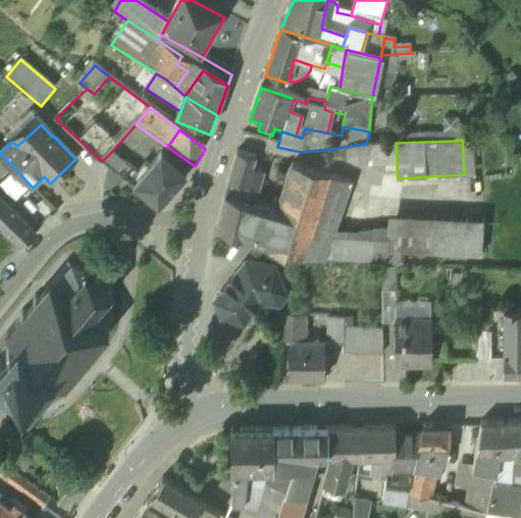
[(396,143),(370,144),(371,167),(397,165),(396,143)]
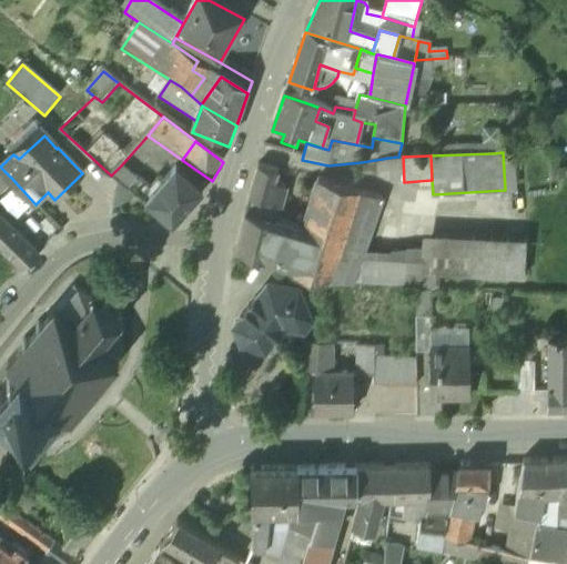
[(403,157),(388,158),(390,177),(390,182),(404,182),(403,157)]
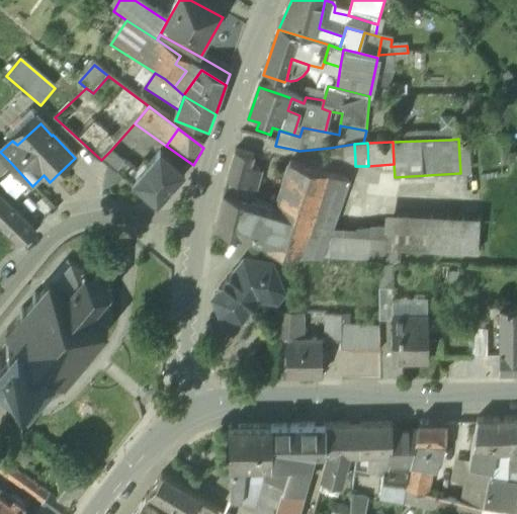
[(354,144),(342,146),(344,161),(355,161),(354,144)]
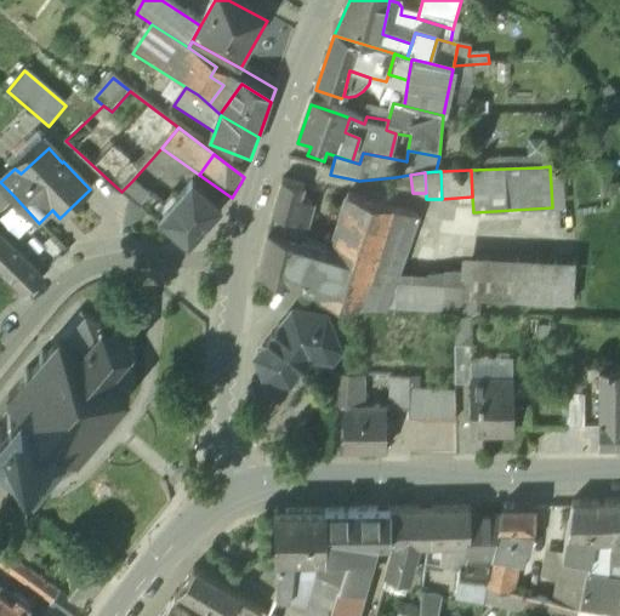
[(410,175),(396,177),(397,192),(413,193),(410,175)]
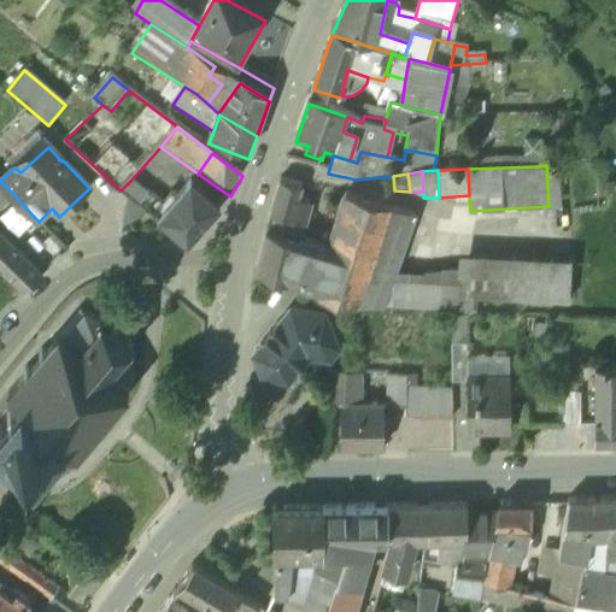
[(0,181),(0,180),(0,206),(13,194),(0,181)]
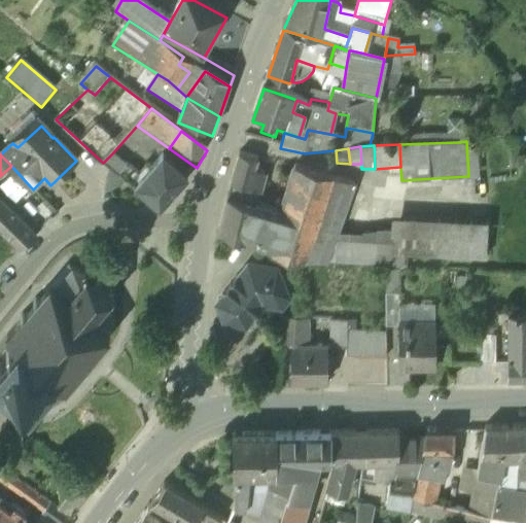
[(103,163),(119,177),(128,168),(112,153),(103,163)]
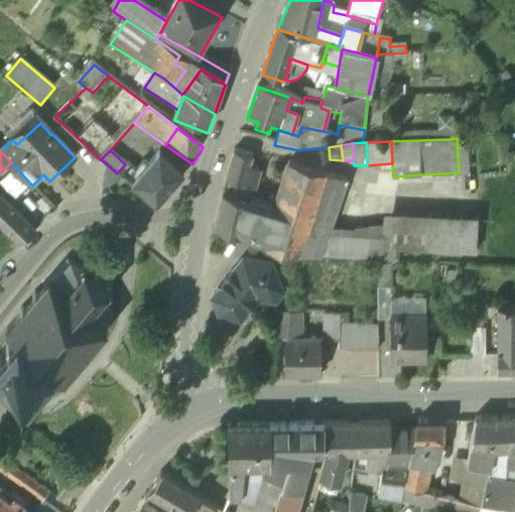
[(252,159),(235,153),(226,183),(253,192),(256,178),(258,172),(249,170),(252,159)]
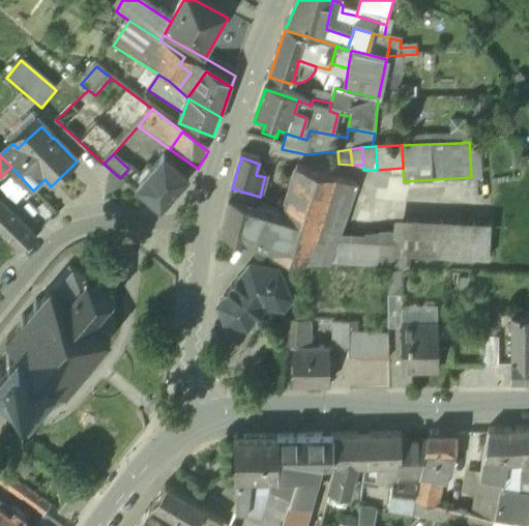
[(151,174),(136,192),(160,212),(162,212),(189,181),(165,161),(151,174)]
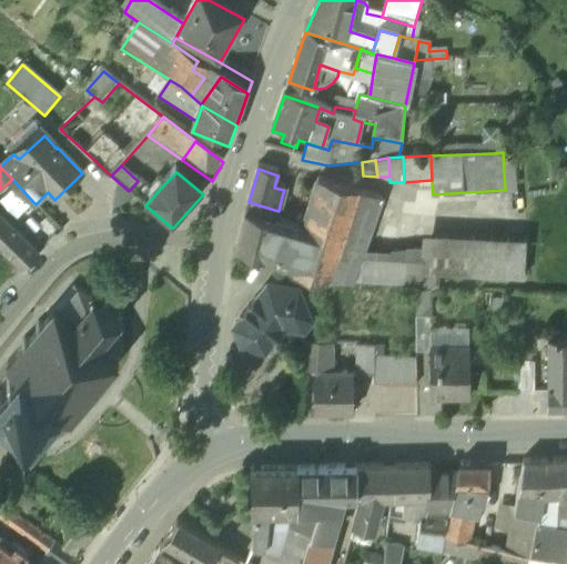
[(150,192),(138,181),(129,191),(145,205),(162,187),(159,183),(150,192)]
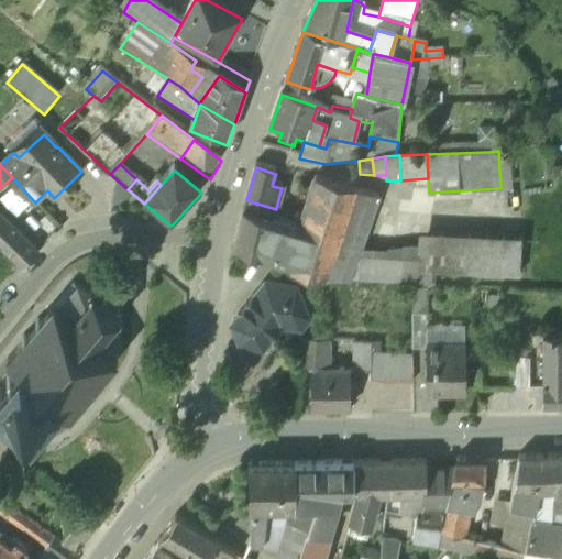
[(376,198),(315,181),(308,203),(304,217),(299,231),(293,252),(295,252),(287,272),(318,282),(348,283),(355,258),(376,198)]
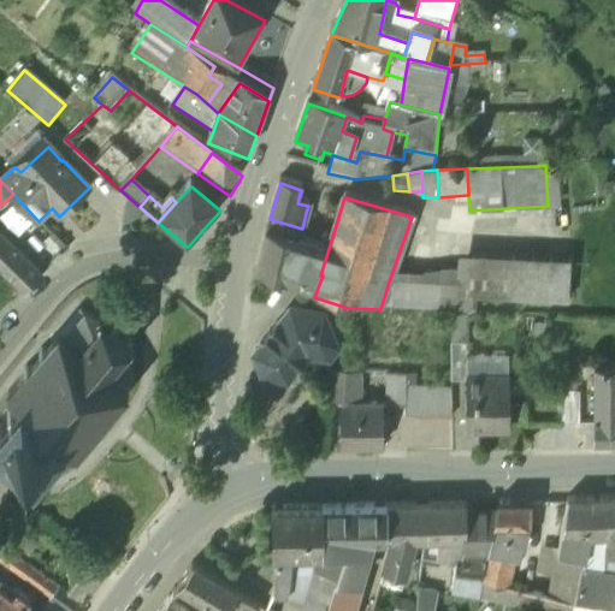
[(306,213),(302,229),(332,237),(337,221),(306,213)]
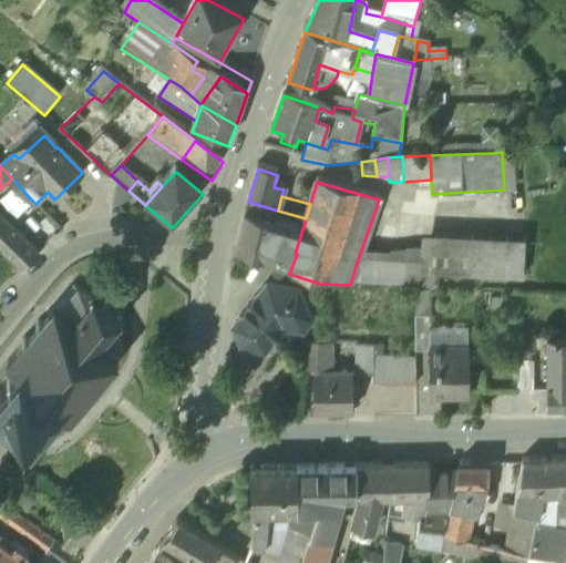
[(0,216),(0,247),(22,268),(39,254),(0,216)]
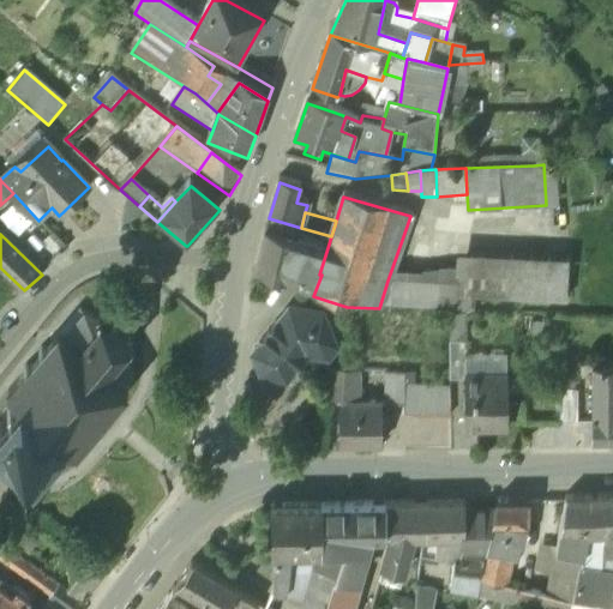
[(298,243),(265,234),(257,272),(313,296),(322,275),(319,275),(294,263),(298,243)]
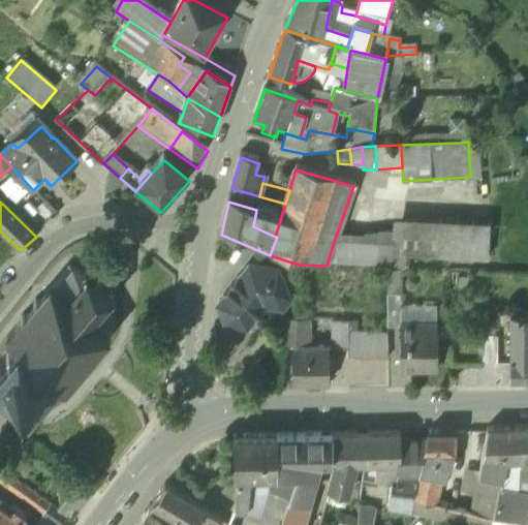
[(281,217),(256,210),(253,226),(275,237),(281,217)]
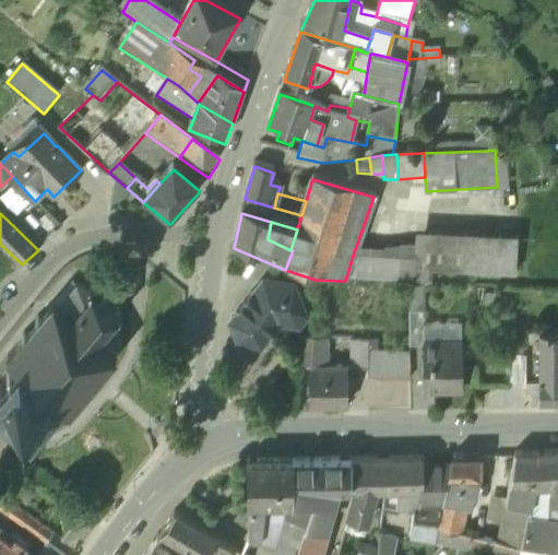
[(464,239),(434,238),(432,245),(418,245),(418,248),(416,285),(424,286),(431,286),(431,271),(515,274),(517,238),(464,235),(464,239)]
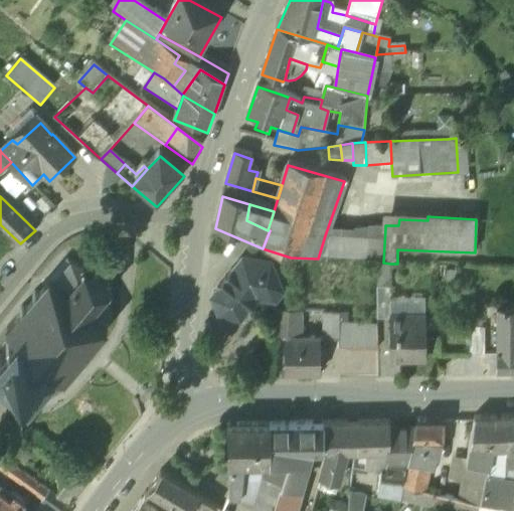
[(368,228),(356,231),(342,232),(341,261),(376,263),(383,263),(385,228),(368,228)]
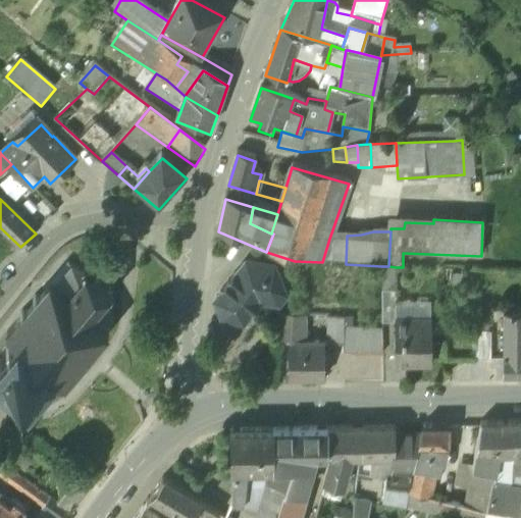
[(345,244),(329,239),(322,262),(345,262),(345,244)]
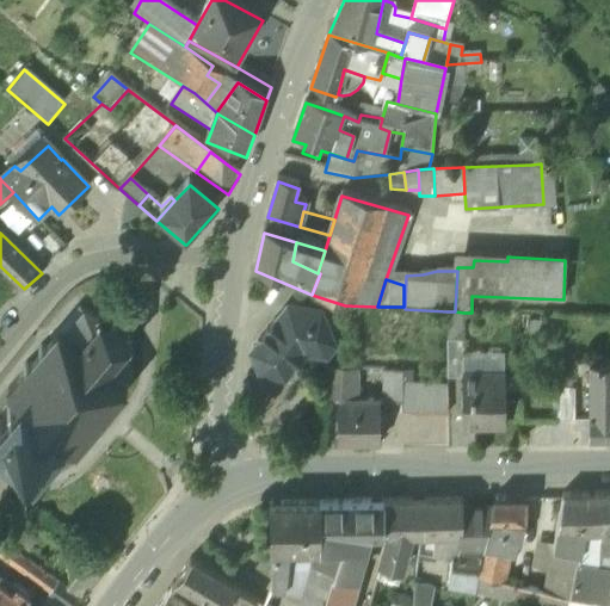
[(60,332),(10,389),(20,399),(0,422),(0,440),(34,469),(63,436),(74,445),(74,449),(78,449),(76,444),(93,425),(97,428),(99,426),(96,422),(109,408),(112,410),(115,408),(111,406),(123,391),(127,394),(129,391),(124,388),(125,387),(123,385),(129,377),(130,378),(131,377),(130,376),(131,369),(133,368),(133,366),(131,366),(125,362),(125,360),(124,359),(123,362),(117,358),(127,346),(131,348),(133,345),(128,344),(127,333),(131,331),(130,327),(125,329),(116,322),(118,316),(115,315),(114,321),(103,321),(100,317),(99,317),(93,314),(86,311),(65,336),(60,332)]
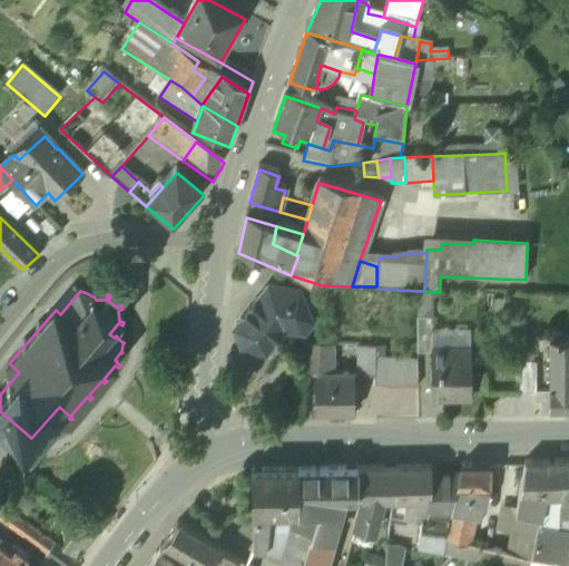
[(274,291),(265,302),(261,301),(257,304),(256,303),(242,322),(243,323),(234,334),(238,345),(272,350),(274,347),(276,348),(284,338),(283,337),(284,333),(304,337),(312,327),(298,294),(274,291)]
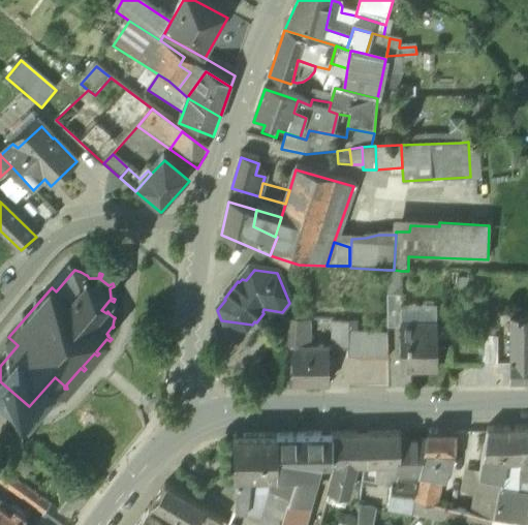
[(394,270),(386,270),(386,296),(402,296),(401,271),(394,270)]
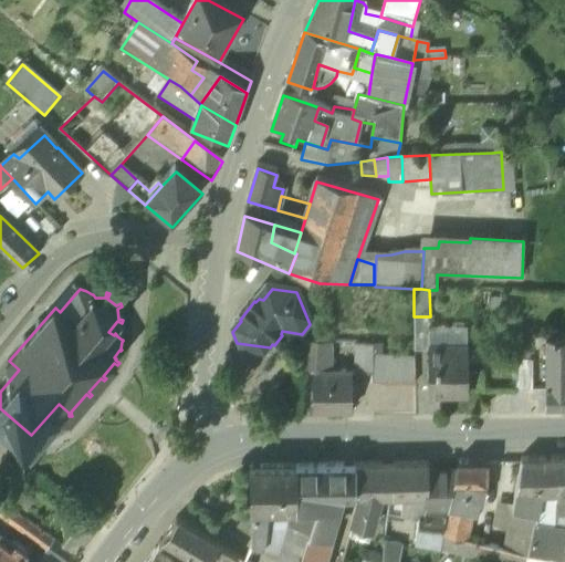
[(430,350),(430,316),(414,316),(414,357),(429,357),(429,350),(430,350)]
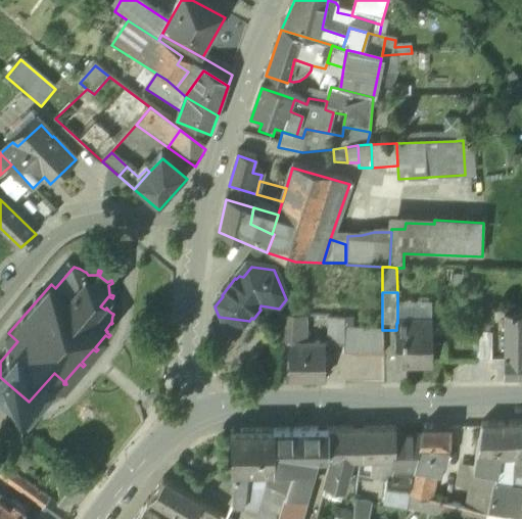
[(521,312),(505,313),(506,377),(521,376),(521,312)]
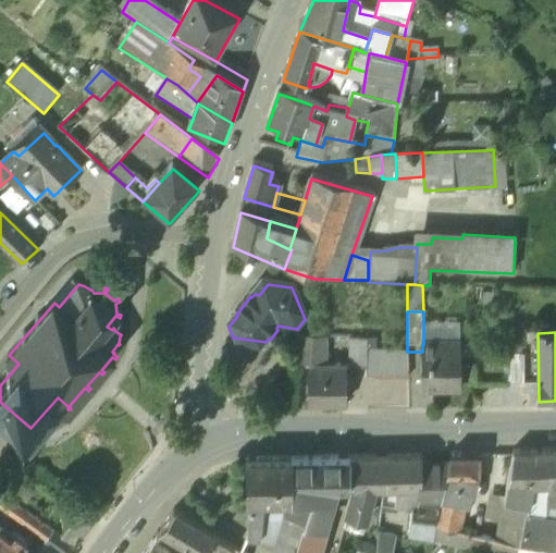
[(325,340),(299,338),(297,368),(308,368),(308,367),(324,368),(325,340)]
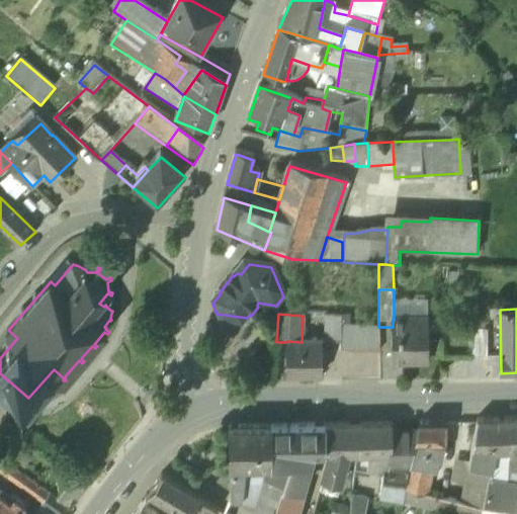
[(342,317),(327,316),(327,344),(340,344),(341,344),(341,328),(342,317)]
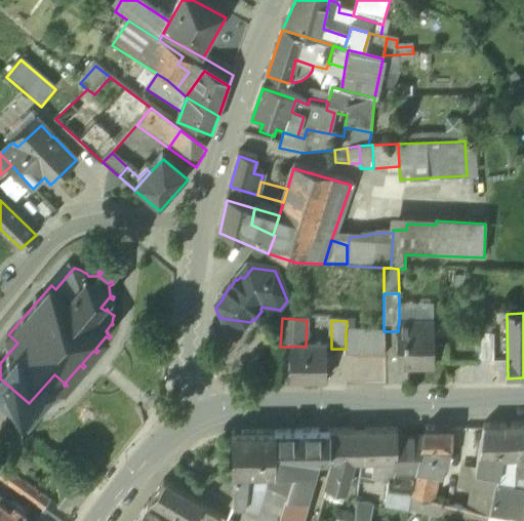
[(434,327),(414,327),(414,324),(399,324),(398,324),(398,331),(398,368),(435,367),(434,327)]
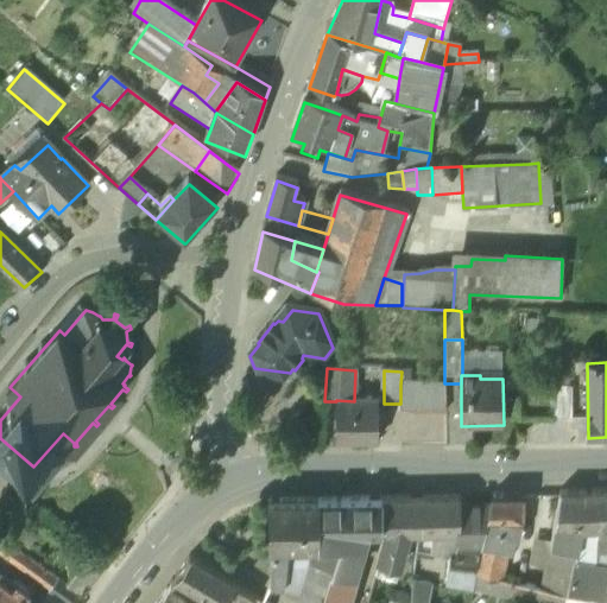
[(446,386),(400,385),(400,404),(399,404),(399,414),(446,416),(446,386)]
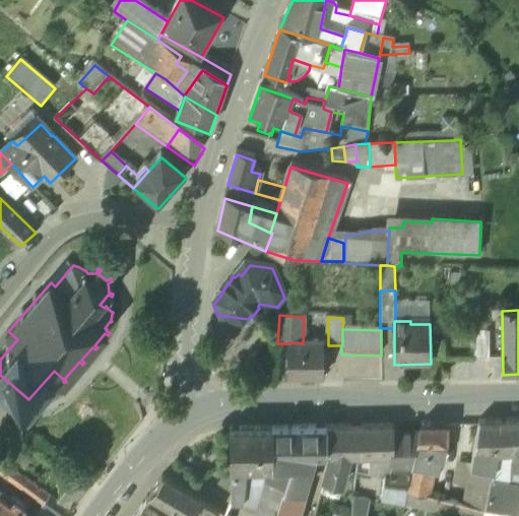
[(490,334),(475,334),(475,362),(489,362),(490,334)]
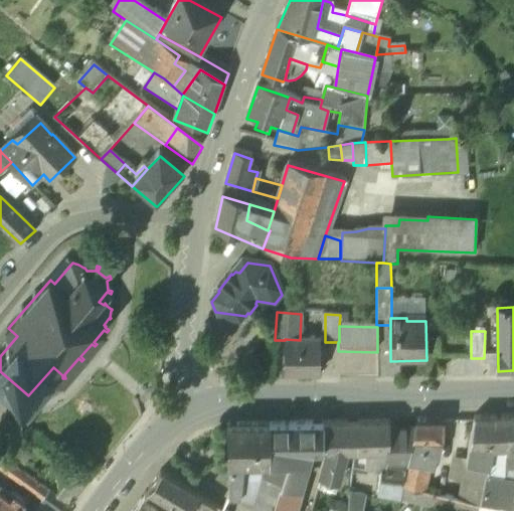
[(300,340),(285,339),(285,340),(285,375),(320,376),(321,358),(326,358),(326,350),(321,350),(321,340),(300,340)]
